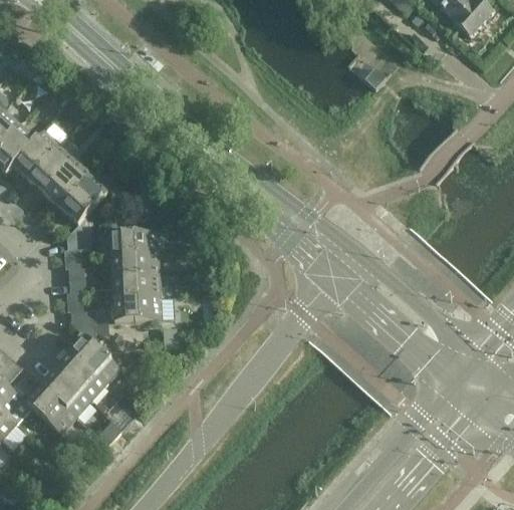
[(470,36),(494,11),(482,0),(474,0),(472,2),(470,0),(433,0),(455,20),(454,21),(470,36)]
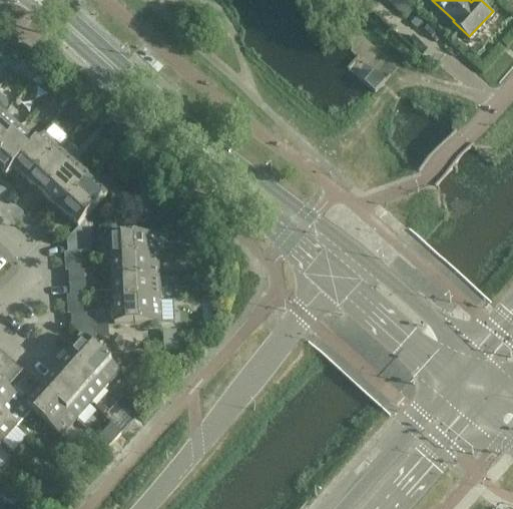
[(22,56),(11,69),(16,73),(19,69),(31,79),(39,70),(22,56)]
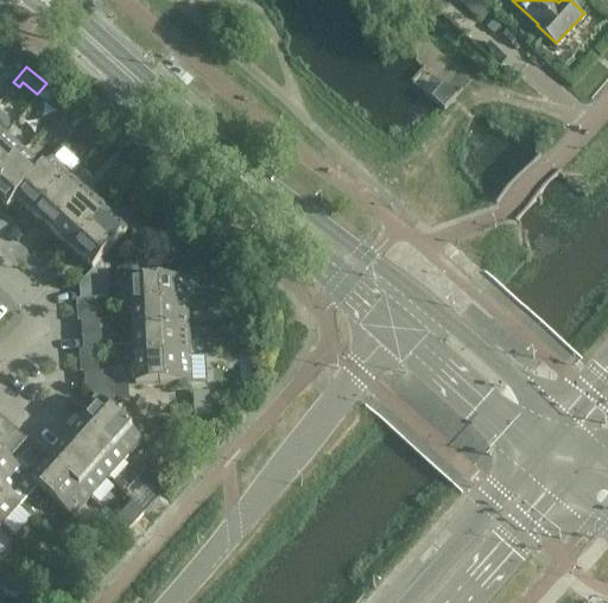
[(444,80),(432,93),(444,105),(456,91),(444,80)]
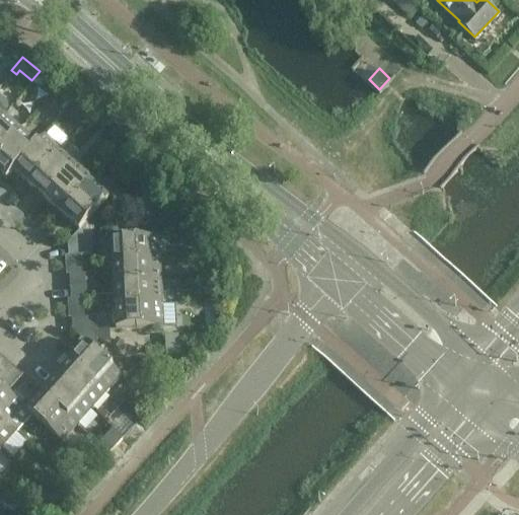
[(0,116),(5,111),(8,106),(8,99),(0,91),(0,116)]
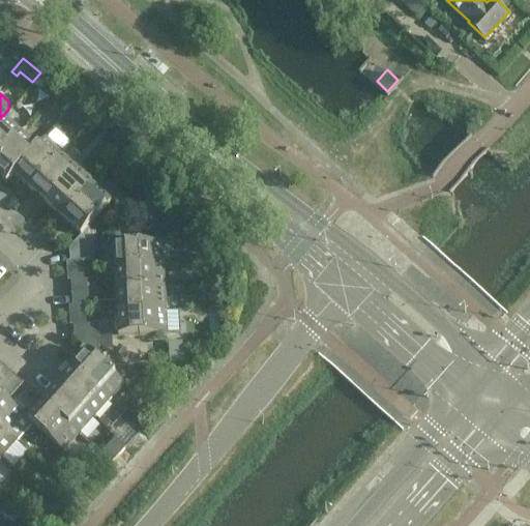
[(5,113),(0,118),(0,152),(22,128),(5,113)]
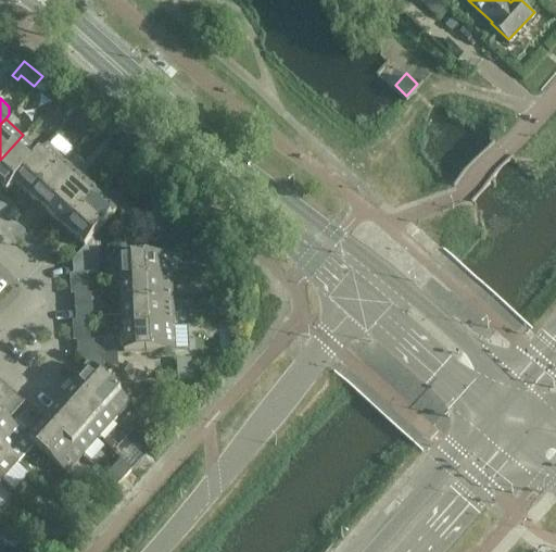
[(23,135),(0,160),(0,183),(7,188),(49,141),(48,140),(40,150),(23,135)]
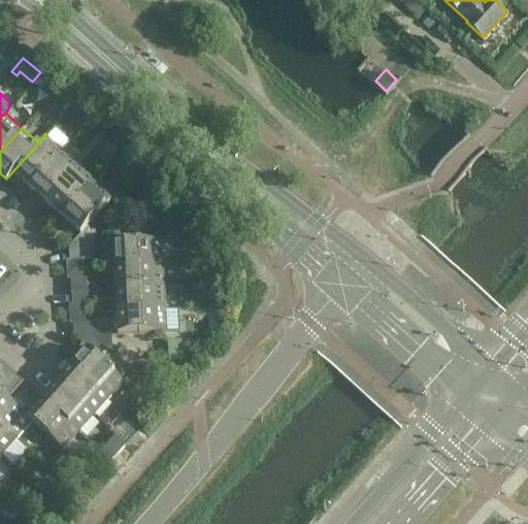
[(46,134),(6,178),(6,179),(14,171),(30,186),(63,149),(46,134)]
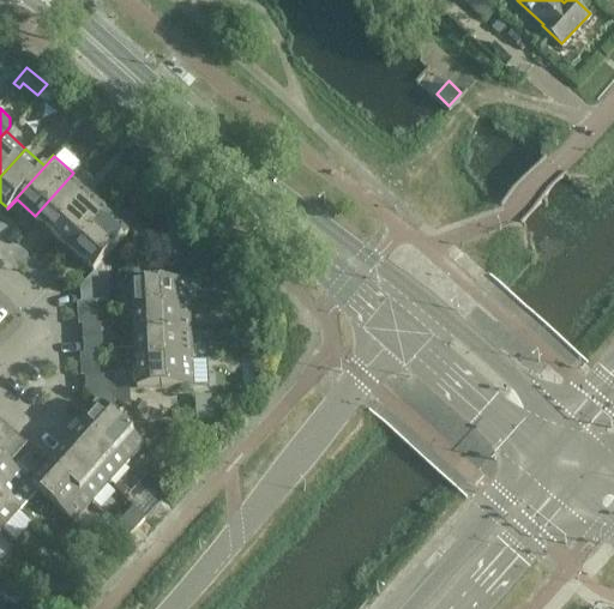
[(73,173),(35,216),(55,233),(92,191),(73,173)]
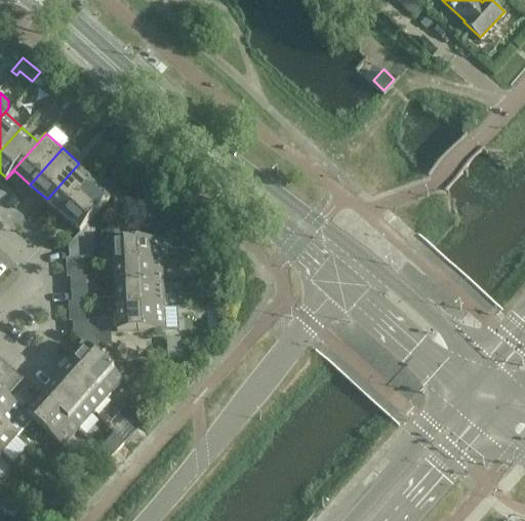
[(79,163),(47,199),(64,214),(95,177),(79,163)]
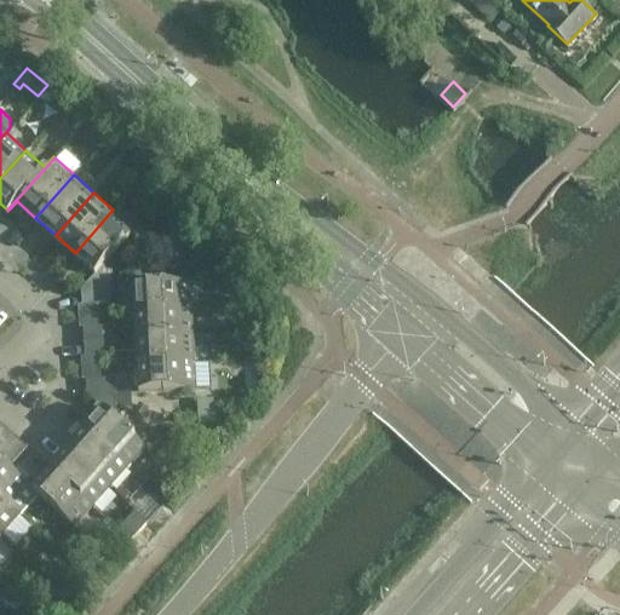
[(113,210),(75,253),(96,271),(80,287),(80,300),(109,299),(108,268),(103,263),(133,228),(113,210)]
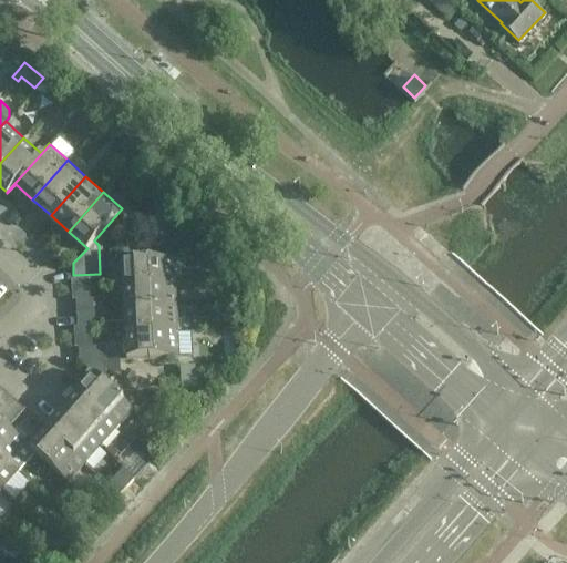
[(121,258),(122,284),(175,280),(173,256),(121,258)]
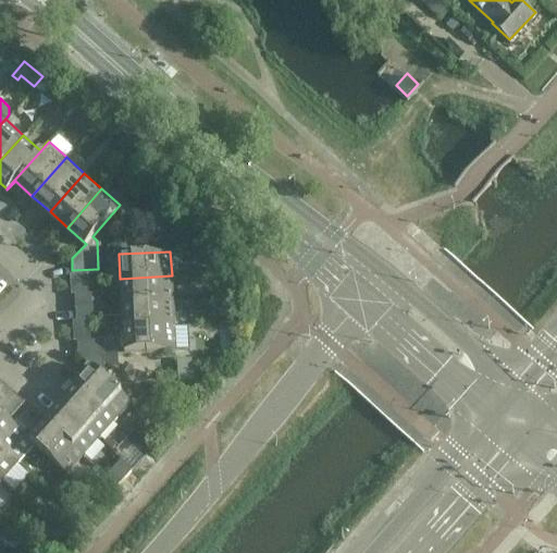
[(172,275),(120,279),(121,303),(173,299),(172,275)]
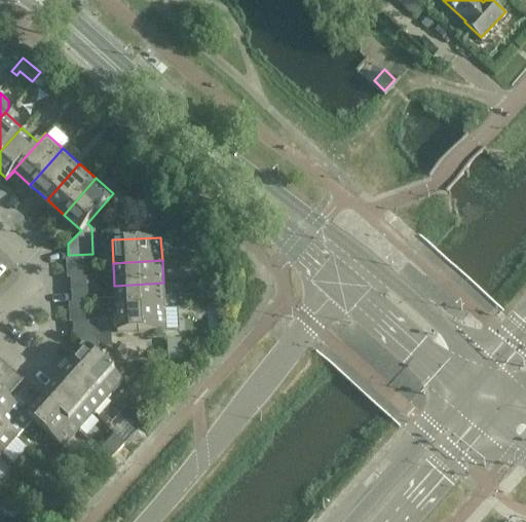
[(70,288),(95,287),(95,274),(69,275),(70,288)]
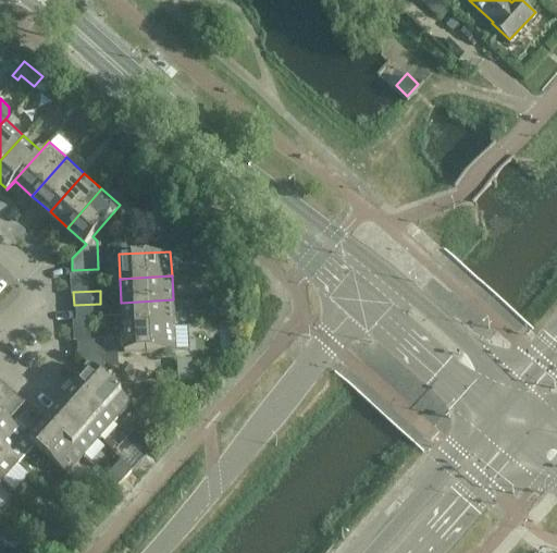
[(121,303),(100,304),(74,305),(75,318),(101,317),(101,315),(104,315),(115,311),(122,311),(123,326),(174,323),(173,299),(121,303)]
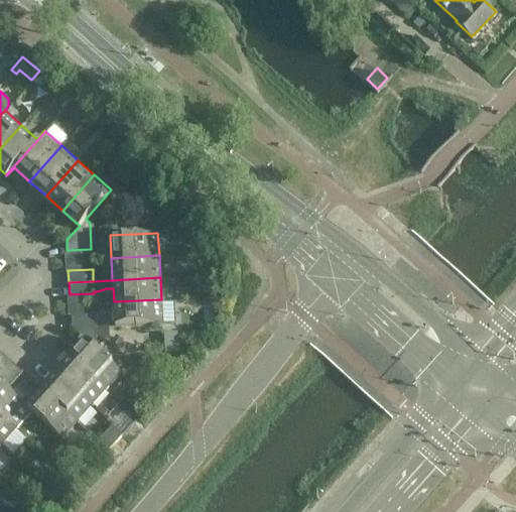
[(161,299),(114,301),(115,325),(162,322),(161,299)]
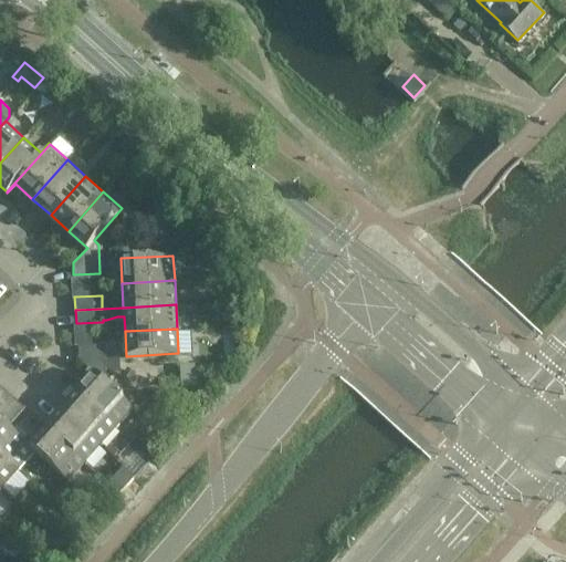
[(104,342),(77,344),(79,357),(105,356),(104,342)]
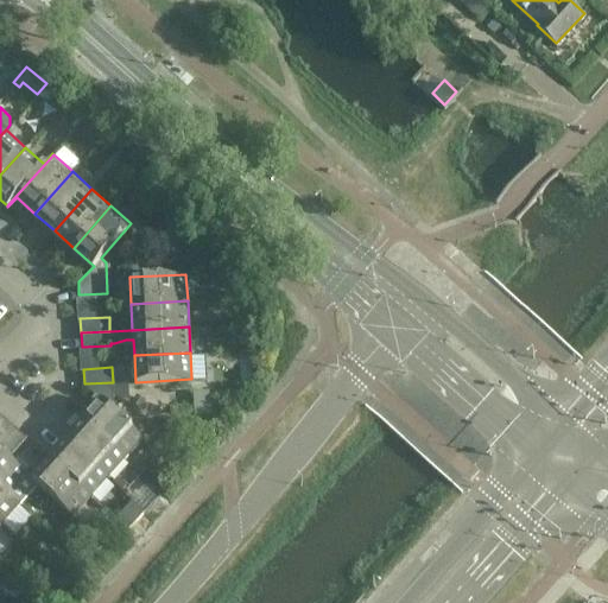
[(115,401),(113,382),(84,383),(101,399),(83,418),(125,456),(143,436),(109,406),(115,401)]
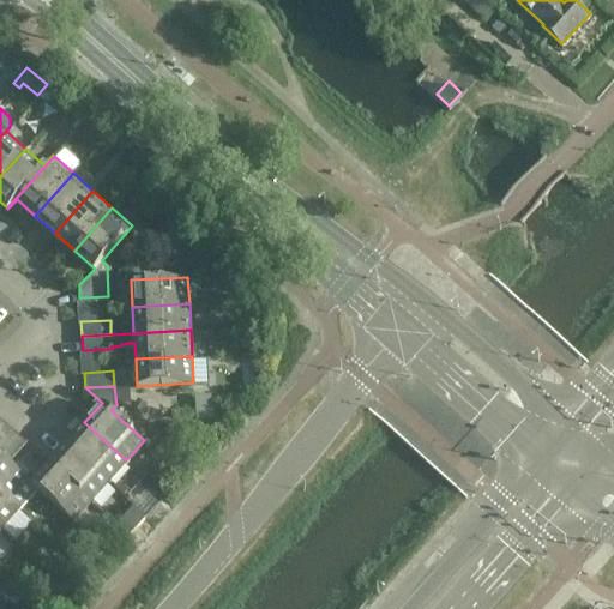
[(6,421),(0,427),(0,447),(17,429),(6,421)]
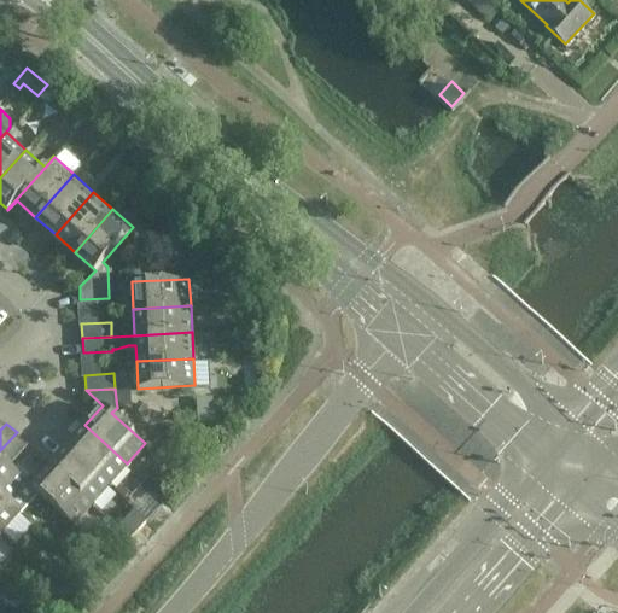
[(127,463),(85,425),(66,445),(109,483),(109,484),(122,496),(126,492),(111,480),(127,463)]
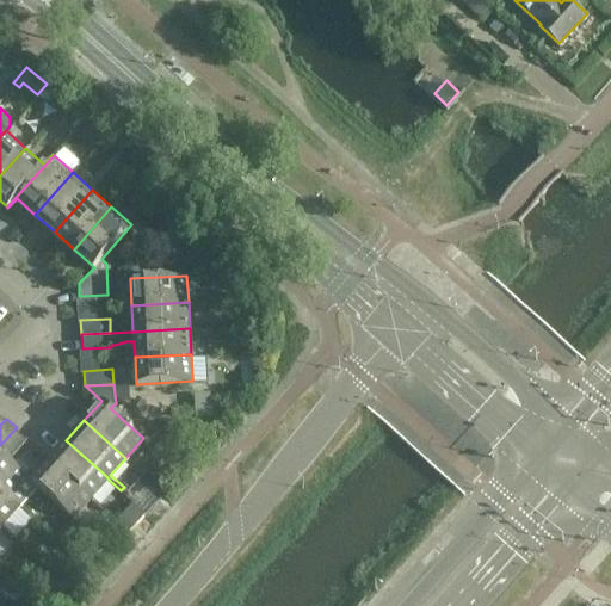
[(17,427),(0,445),(0,451),(8,458),(28,438),(17,427)]
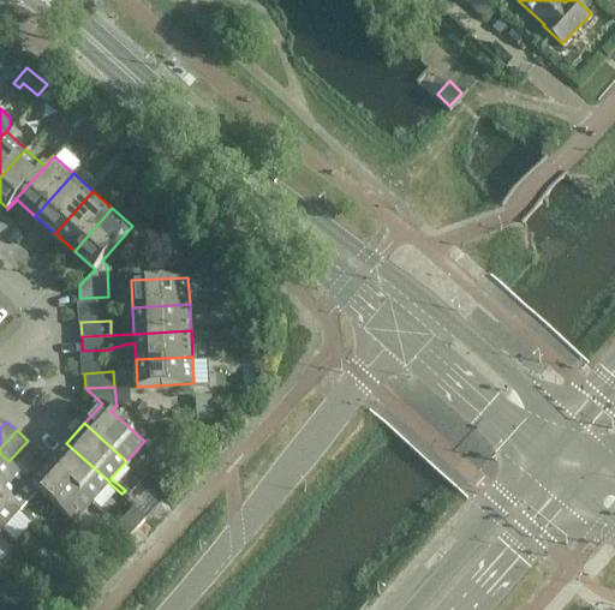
[(108,480),(66,443),(49,462),(91,500),(108,482),(108,480)]
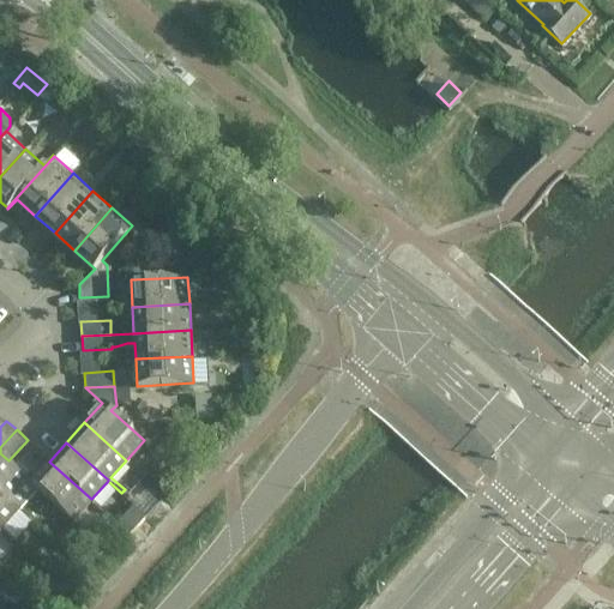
[(0,453),(0,489),(19,507),(37,487),(31,481),(8,460),(0,453)]
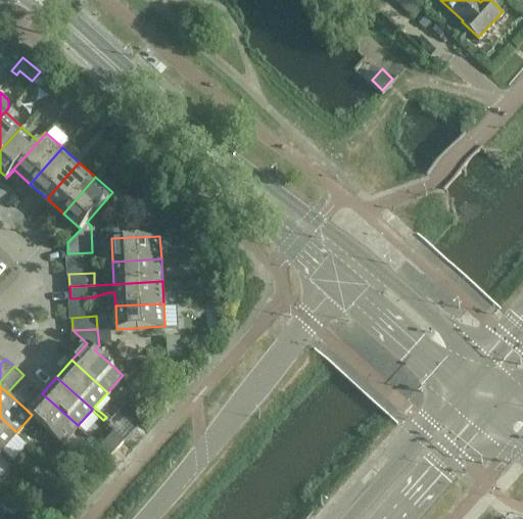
[(42,393),(27,410),(32,415),(62,442),(78,425),(42,393)]
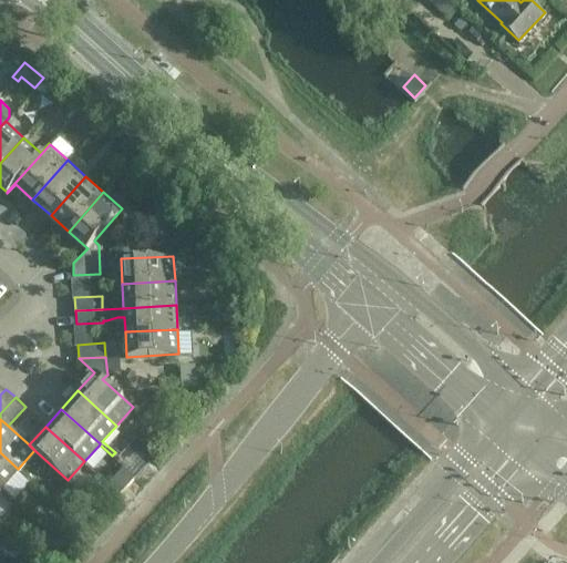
[(18,469),(0,452),(0,484),(2,487),(18,469)]
